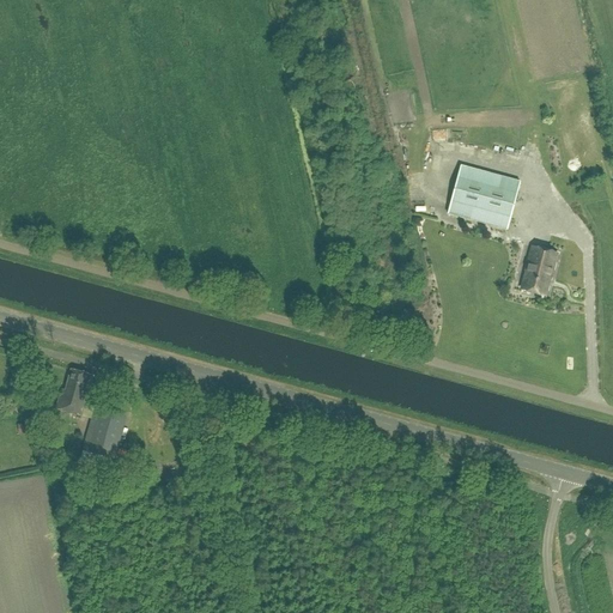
[(520,181),(460,164),(447,212),(505,229),(520,181)]
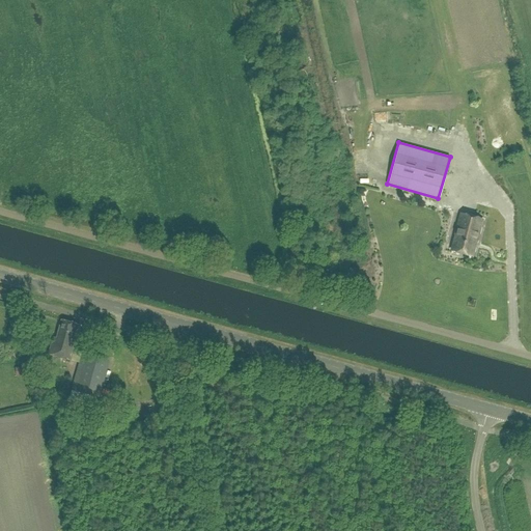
[(481,220),(460,214),(451,251),(470,256),(474,242),(475,243),(481,220)]
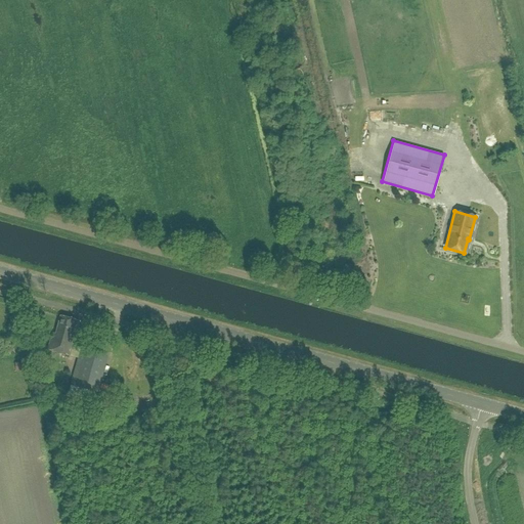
[(80,321),(60,316),(55,335),(52,334),(47,350),(71,356),(74,346),(80,321)]
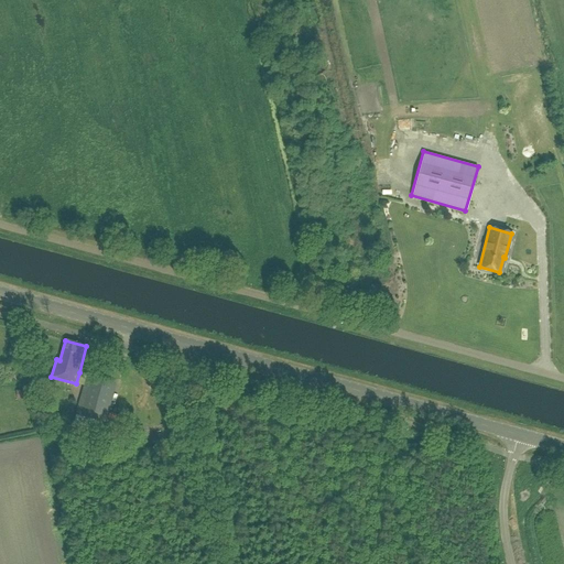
[(87,377),(75,416),(79,418),(77,426),(94,432),(97,423),(105,425),(117,386),(87,377)]
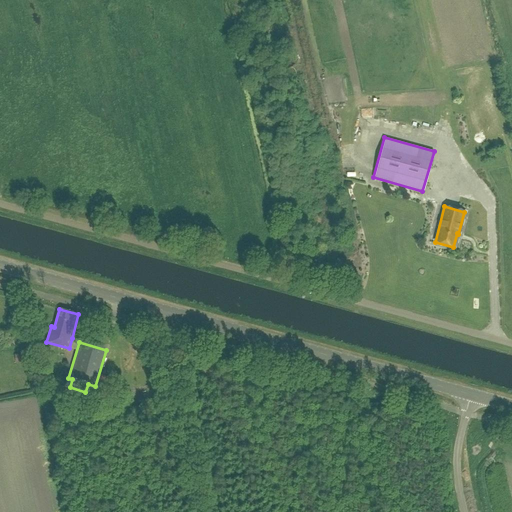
[(164,394),(162,386),(156,387),(158,395),(164,394)]
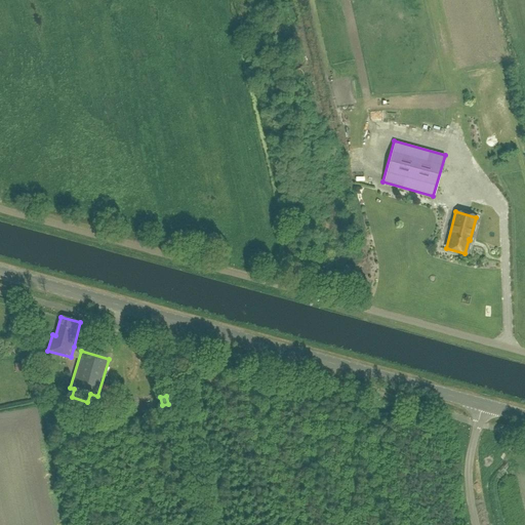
All buildings are outlined.
